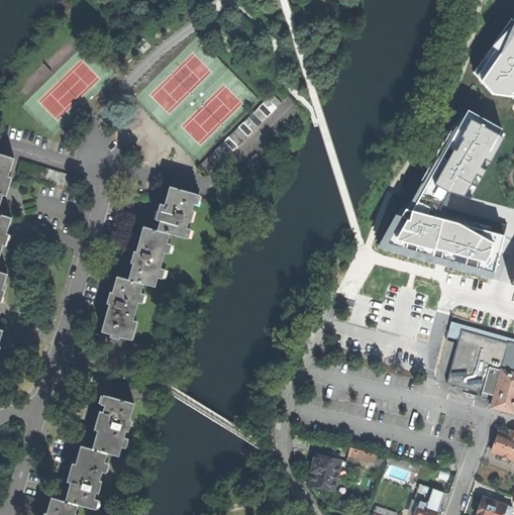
[(487,44),(469,69),(491,92),(513,94),(513,20),(508,18),(487,44)]
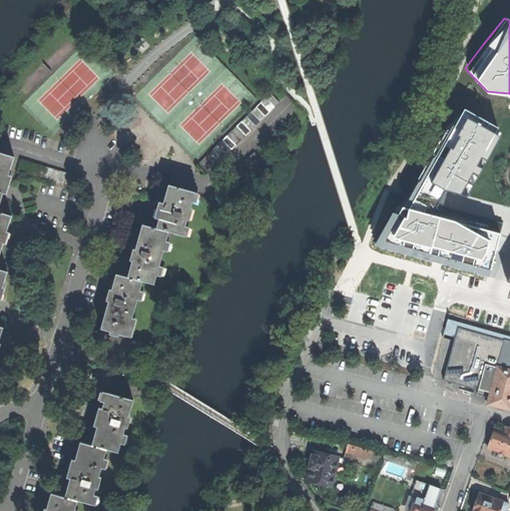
[(196,162),(206,171),(279,99),(270,91),(196,162)]
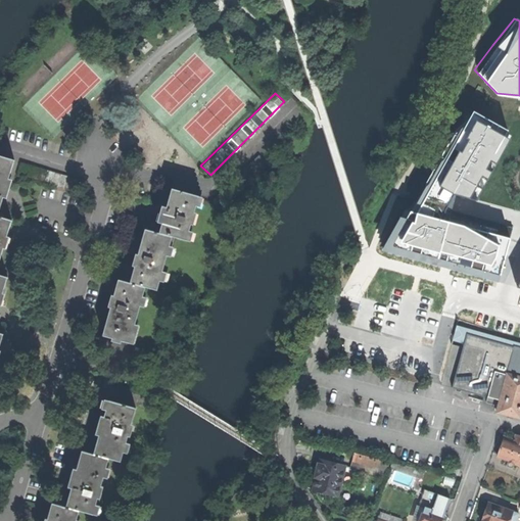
[(431,181),(423,196),(442,202),(446,194),(474,202),(492,170),(509,137),(472,116),(434,184),(431,181)]
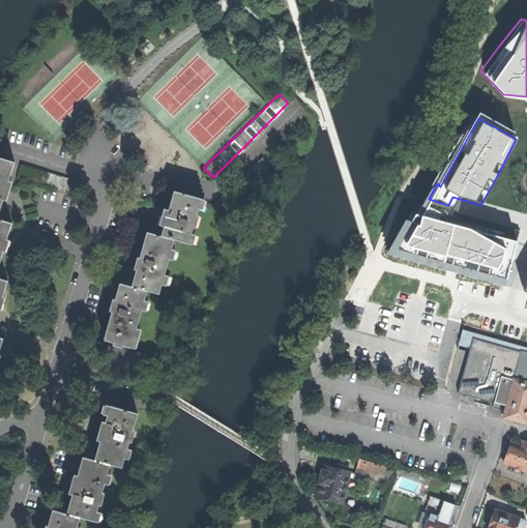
[(0,208),(3,199),(6,200),(8,195),(9,189),(6,188),(15,160),(0,156),(0,208)]
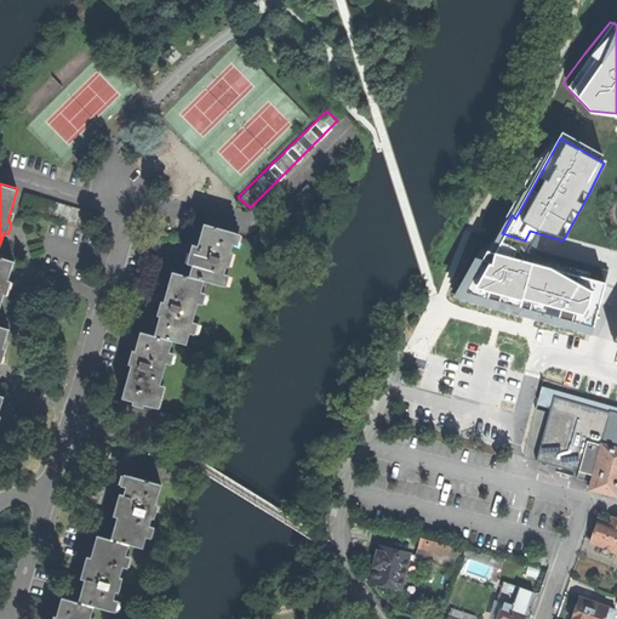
[(26,191),(21,206),(83,225),(87,209),(26,191)]
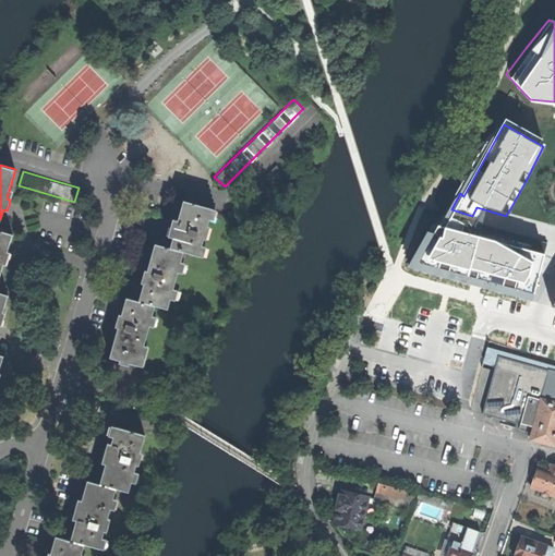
[(212,208),(182,201),(177,220),(176,220),(175,227),(171,237),(172,238),(169,248),(182,252),(197,256),(212,208)]
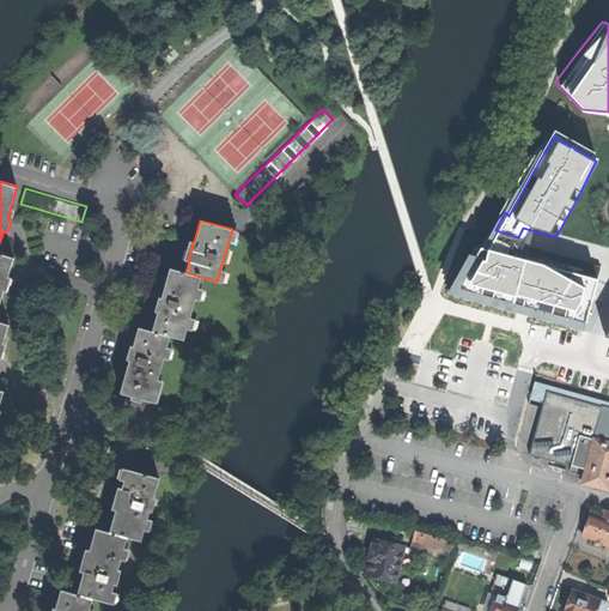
[(583,321),(594,278),(547,265),(479,246),(474,256),(479,258),(460,283),(583,321)]
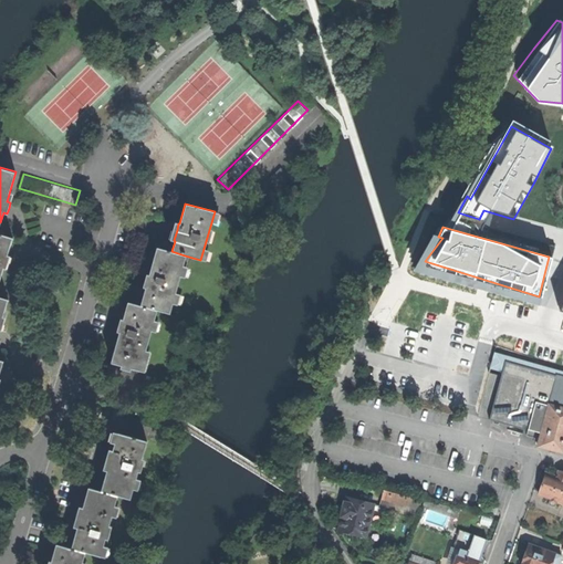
[(0,274),(3,263),(11,237),(0,233),(0,274)]
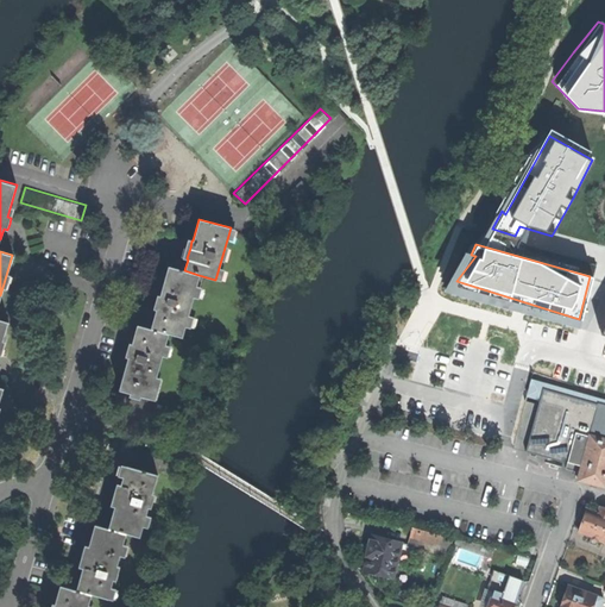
[(182,337),(199,275),(184,270),(168,266),(158,301),(150,329),(168,333),(182,337)]
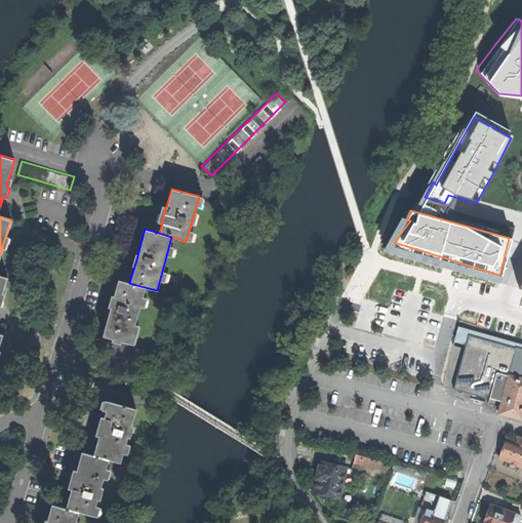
[(129,344),(145,287),(129,283),(118,280),(110,310),(102,336),(129,344)]
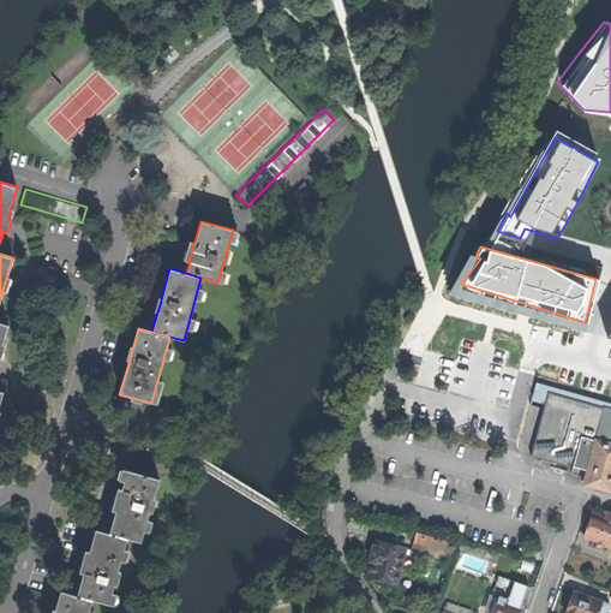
[(610,405),(534,382),(529,402),(541,403),(528,454),(581,469),(576,484),(610,492),(610,488),(610,405)]
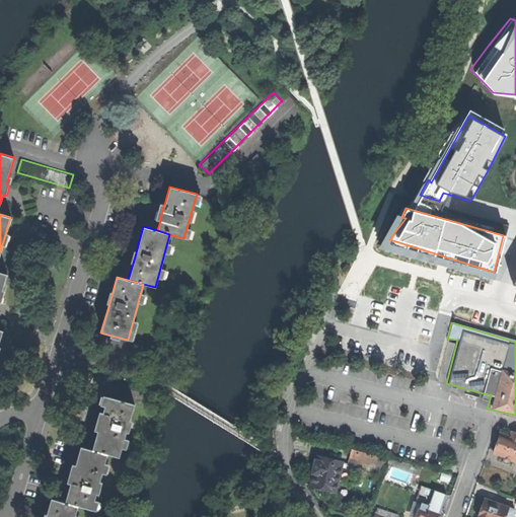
[(134,404),(107,397),(100,421),(91,450),(107,454),(119,458),(134,404)]
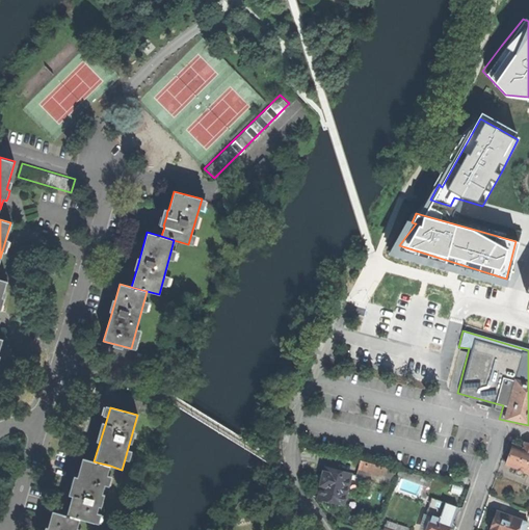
[(528,441),(523,439),(521,446),(509,442),(503,461),(516,466),(521,468),(528,470),(528,441)]
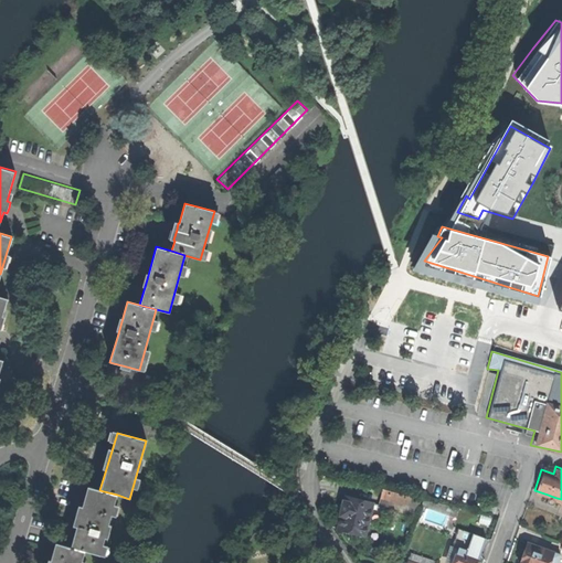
[(98,556),(117,495),(99,490),(87,486),(78,517),(70,548),(84,552),(98,556)]
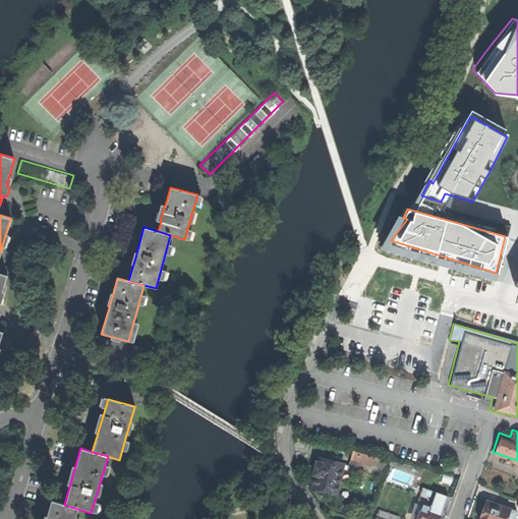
[(349,449),(348,456),(373,462),(375,455),(349,449)]
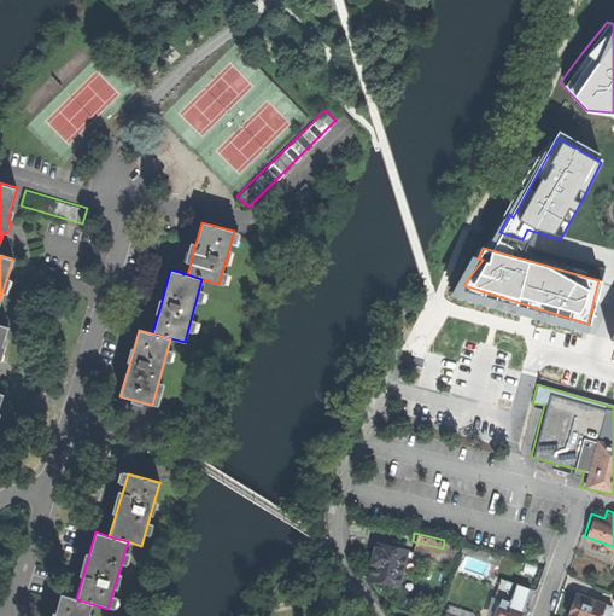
[(366,577),(396,583),(404,548),(374,541),(373,548),(372,548),(368,552),(368,555),(367,557),(368,558),(368,563),(369,563),(366,577)]
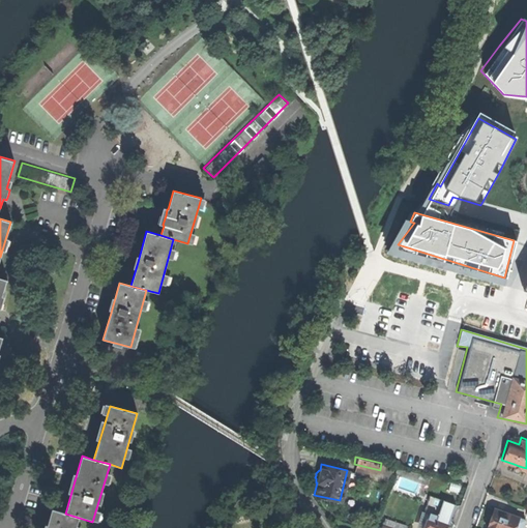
[(420,527),(442,527),(447,515),(451,503),(437,498),(432,514),(427,511),(420,527)]
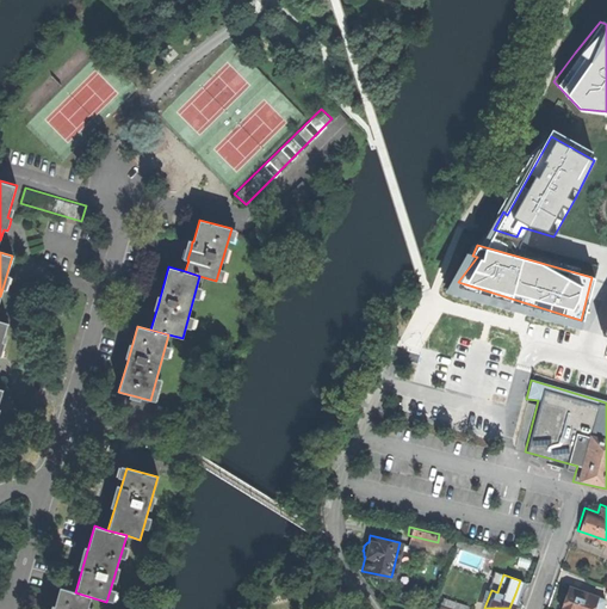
[(558,608),(589,608),(590,608),(593,608),(598,608),(602,598),(568,585),(563,598),(558,608)]
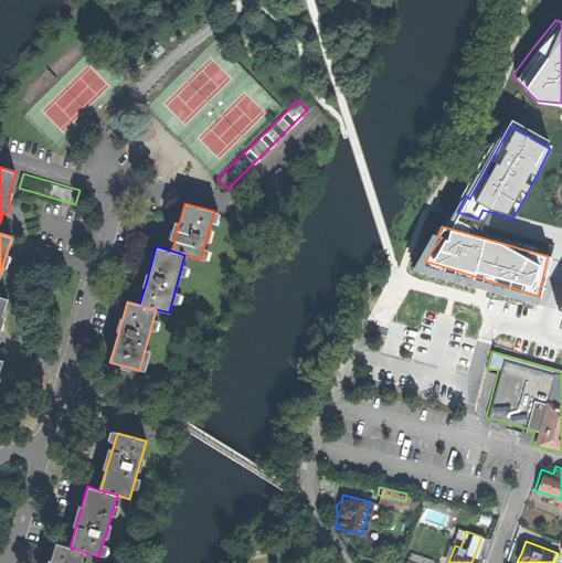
[(80,562),(84,552),(70,548),(54,543),(48,562),(80,562)]
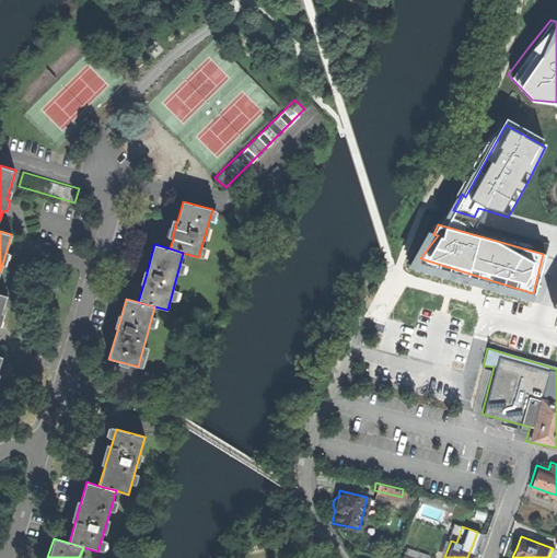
[(399,557),(424,557),(426,554),(404,546),(399,557)]
